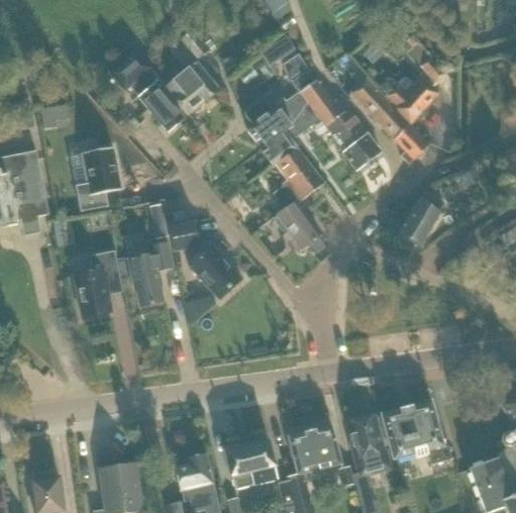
[(265,0),(278,17),(292,7),(287,1),(288,0),(265,0)]
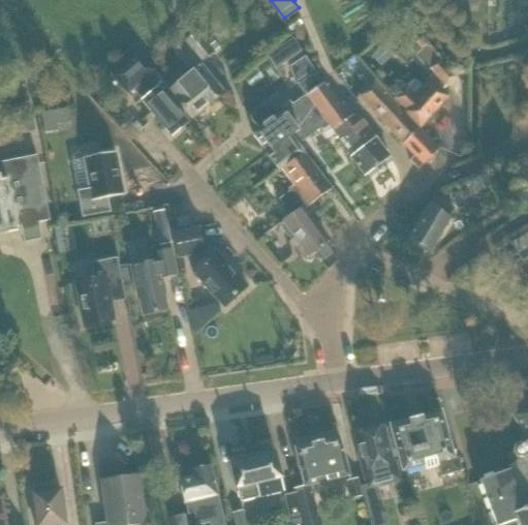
[(184,39),(202,61),(215,50),(196,30),(184,39)]
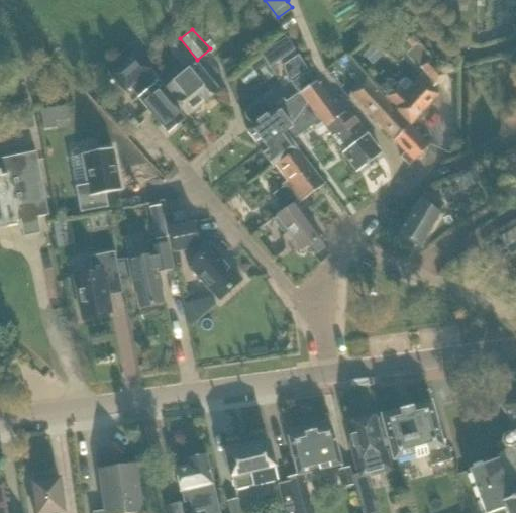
[(268,64),(293,46),(285,34),(260,52),(268,64)]
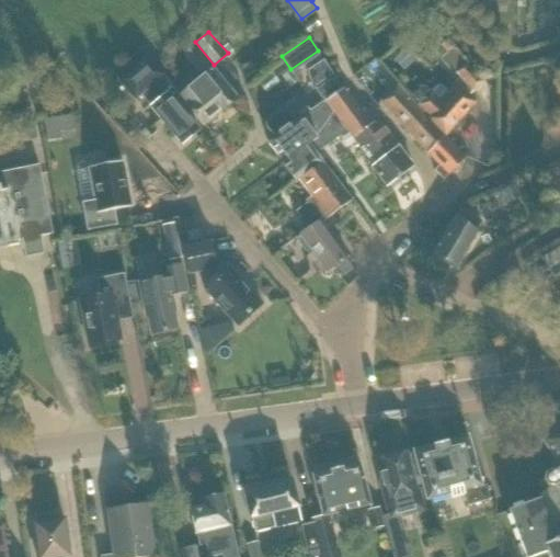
[(213,65),(214,65),(195,42),(183,52),(202,74),(213,65)]
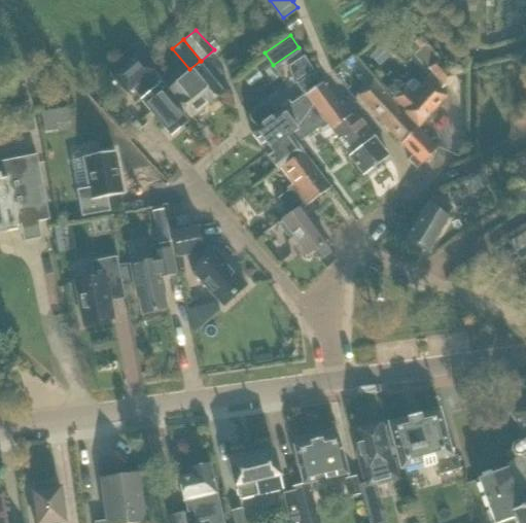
[(454,74),(437,57),(440,55),(426,40),(413,54),(426,68),(429,65),(433,70),(413,92),(405,83),(393,96),(405,106),(404,108),(418,125),(447,94),(441,86),(454,74)]
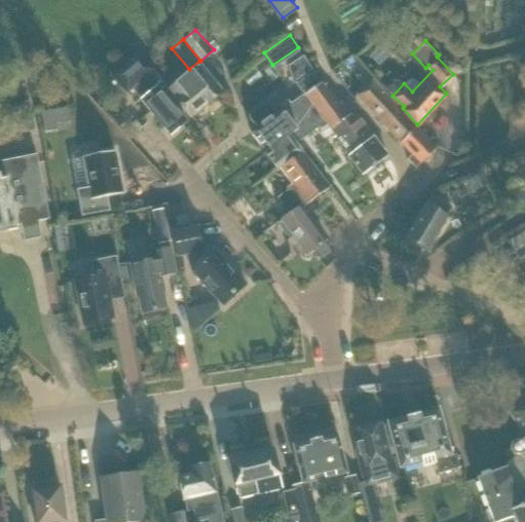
[(295,80),(302,90),(322,79),(304,52),(289,63),(293,81),(295,80)]
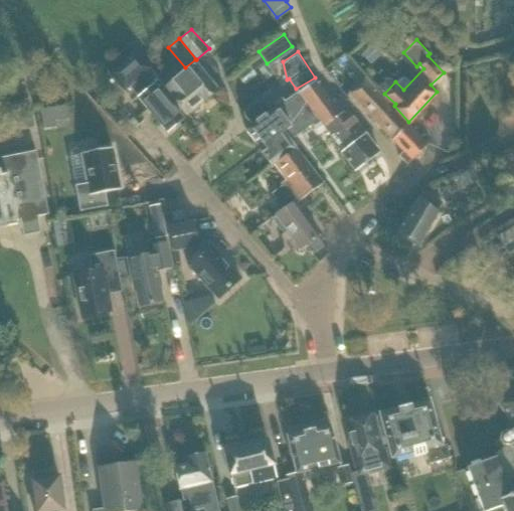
[(167,129),(183,116),(157,86),(163,80),(144,58),(128,73),(143,92),(138,95),(167,129)]
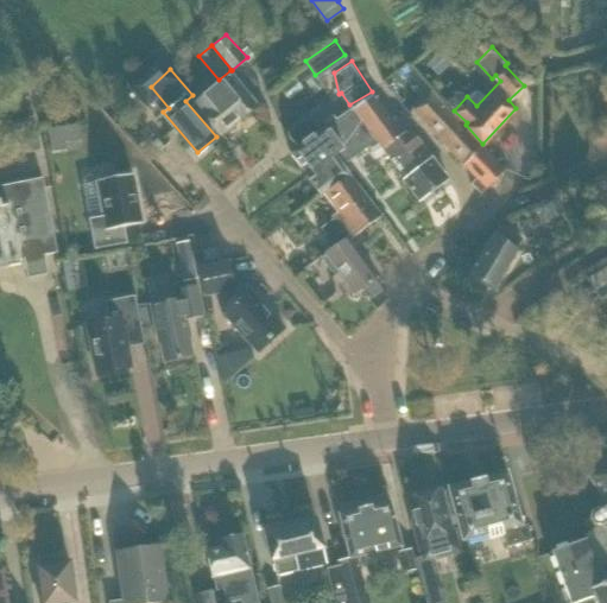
[(258,103),(231,70),(219,80),(195,99),(222,132),(239,118),(240,119),(258,103)]
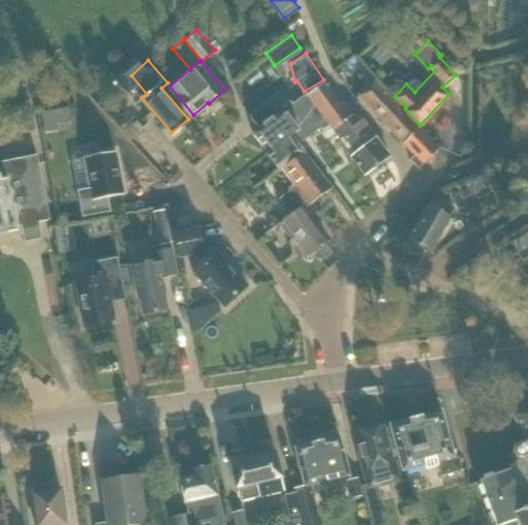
[(403,141),(420,124),(375,79),(368,70),(360,78),(367,86),(360,94),(403,141)]
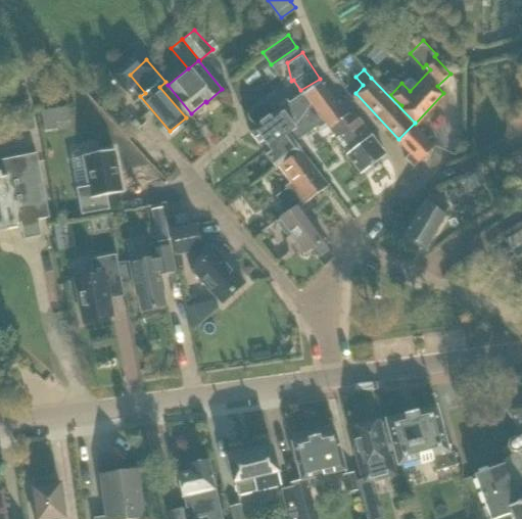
[(346,114),(320,79),(304,91),(324,119),(348,150),(346,152),(361,171),(385,151),(371,133),(371,134),(359,118),(348,111),(346,114)]
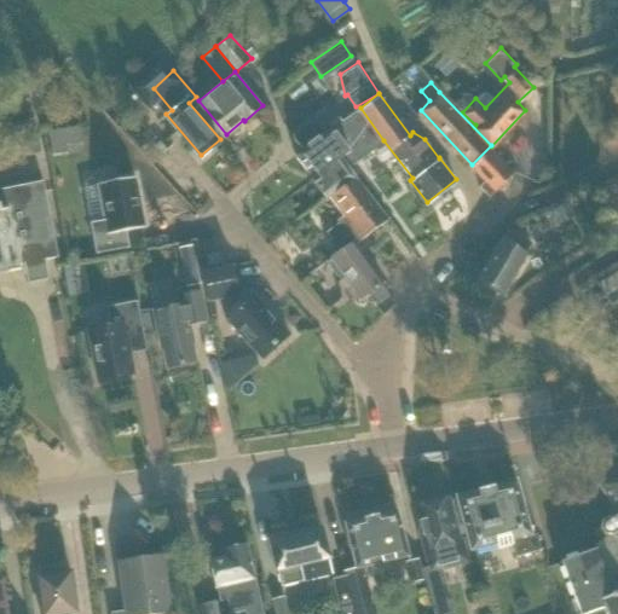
[(330,193),(356,174),(350,166),(382,142),(358,108),(342,120),(339,116),(330,122),(333,125),(328,128),(317,114),(293,133),(302,148),(295,152),(313,175),(312,177),(327,195),(329,193),(330,193)]
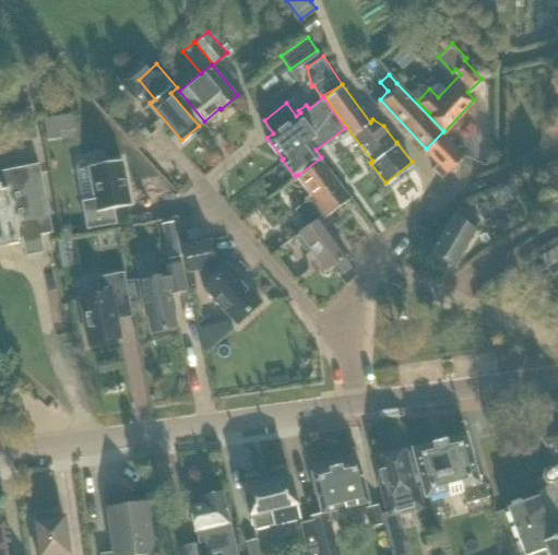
[(48,138),(61,136),(57,114),(45,116),(48,138)]
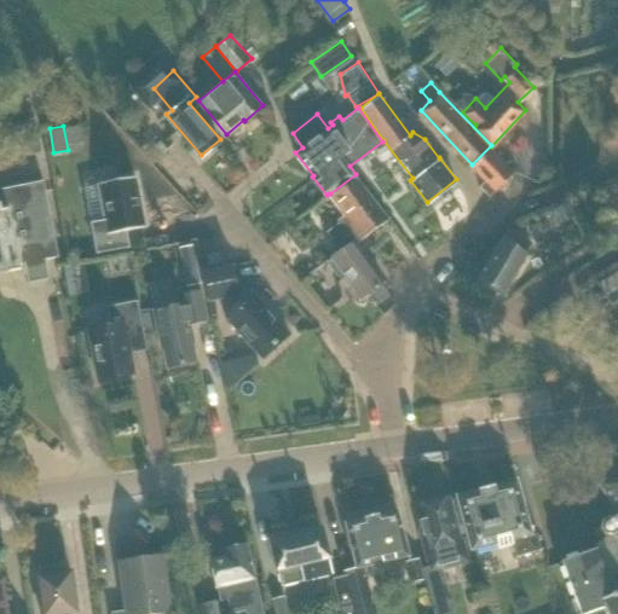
[(491,145),(472,164),(485,179),(479,184),(490,195),(514,171),(491,145)]
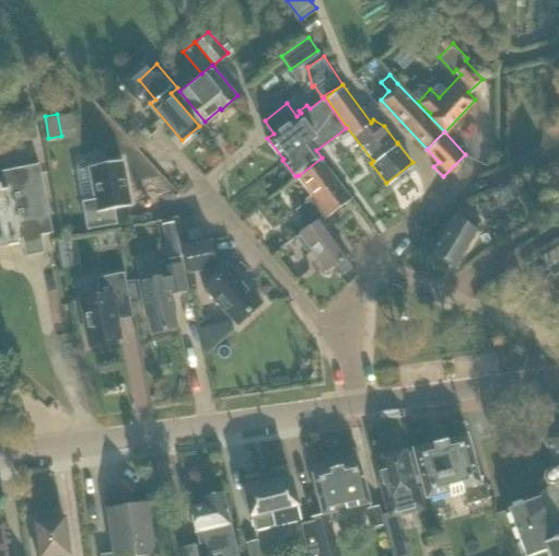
[(88,227),(118,221),(115,206),(132,203),(124,157),(89,164),(95,196),(81,198),(88,227)]
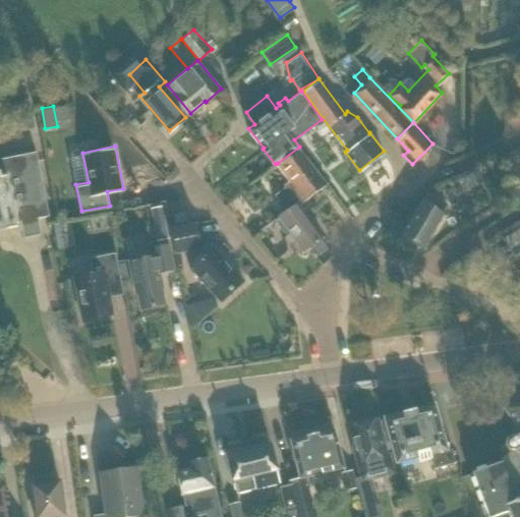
[(297,200),(299,204),(328,183),(299,147),(278,163),(278,164),(289,179),(284,183),(285,185),(276,193),(287,209),(297,200)]
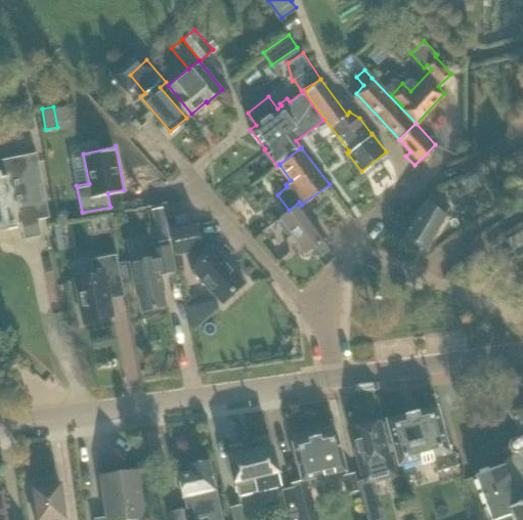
[(0,228),(17,225),(16,222),(49,215),(37,150),(0,158),(0,228)]
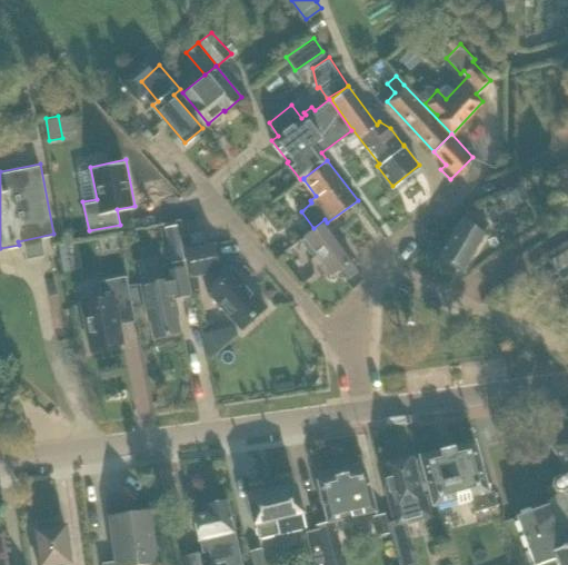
[(517,202),(528,197),(521,184),(510,189),(517,202)]
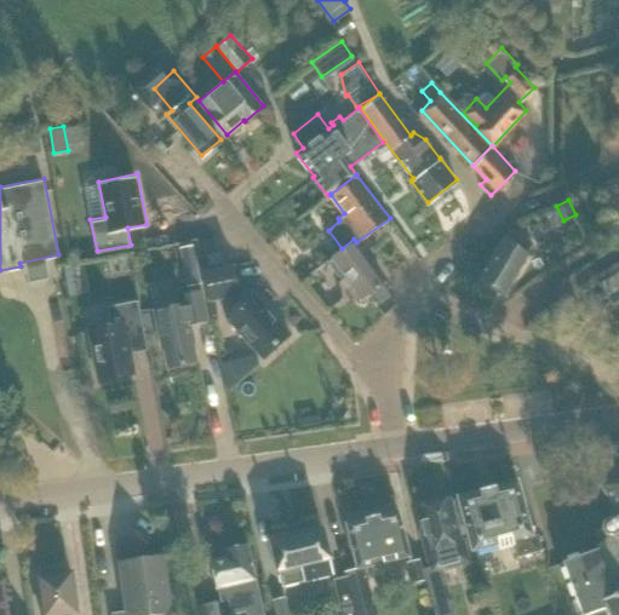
[(532,241),(509,226),(503,236),(479,279),(504,294),(528,251),(527,249),(532,241)]
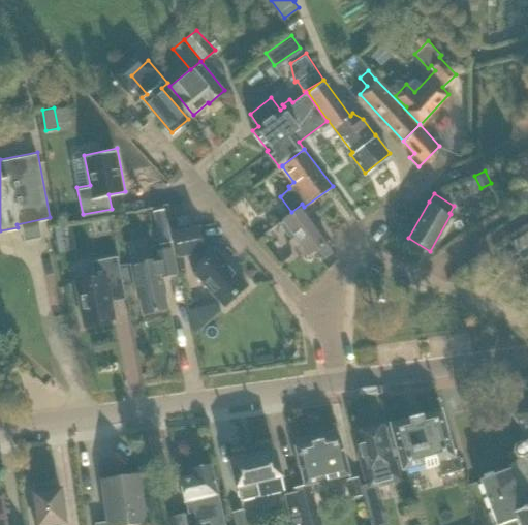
[(328,240),(304,207),(302,204),(291,212),(283,218),(285,221),(283,222),(282,225),(288,235),(291,235),(294,234),(309,253),(328,240)]
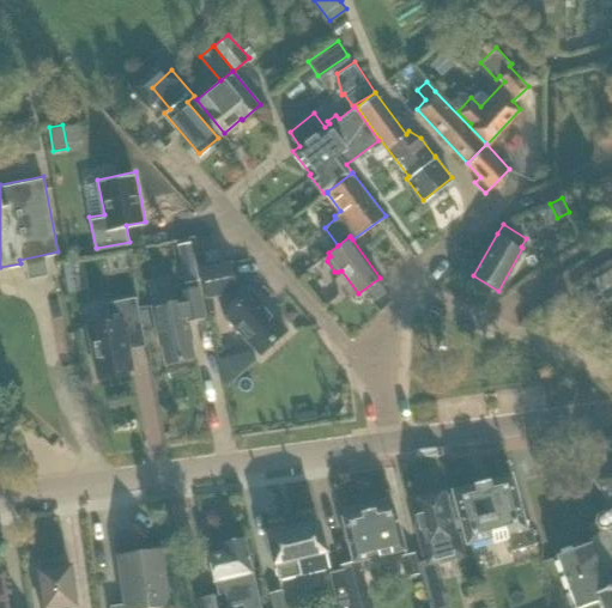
[(186,281),(199,279),(192,239),(177,242),(186,281)]
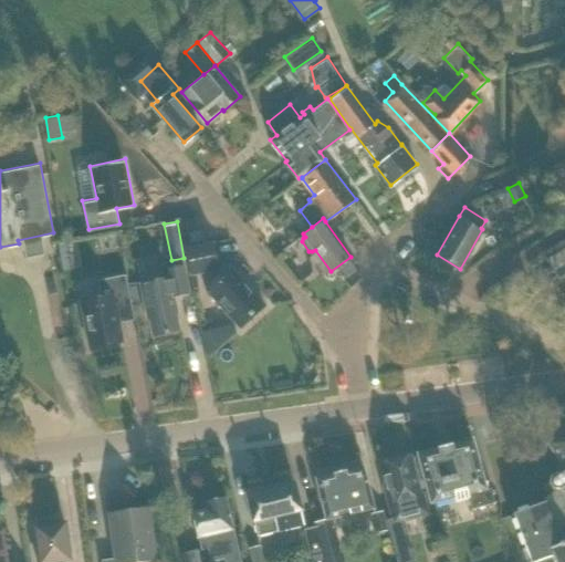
[(58,242),(62,269),(72,267),(67,240),(58,242)]
